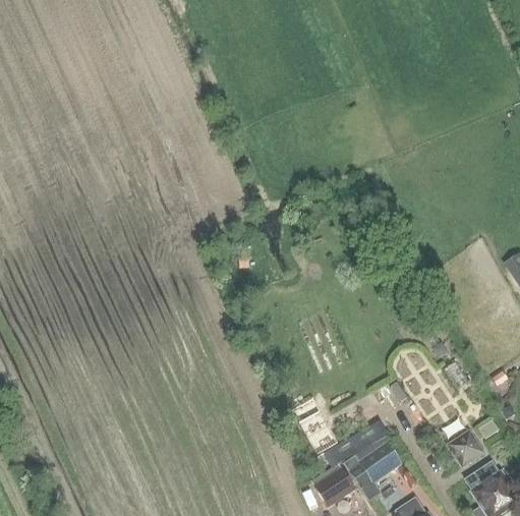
[(519,250),(503,262),(519,287),(519,250)]
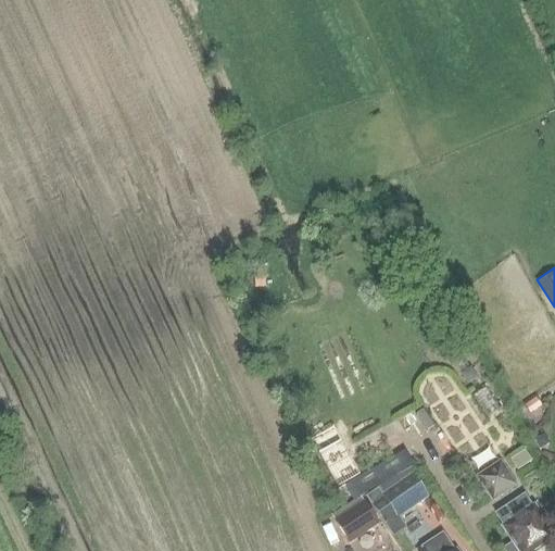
[(333,424),(311,437),(337,484),(360,471),(333,424)]
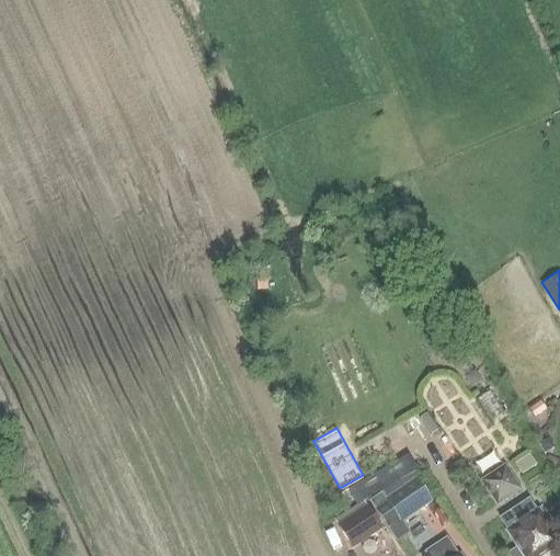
[(505,460),(480,477),(496,502),(522,485),(505,460)]
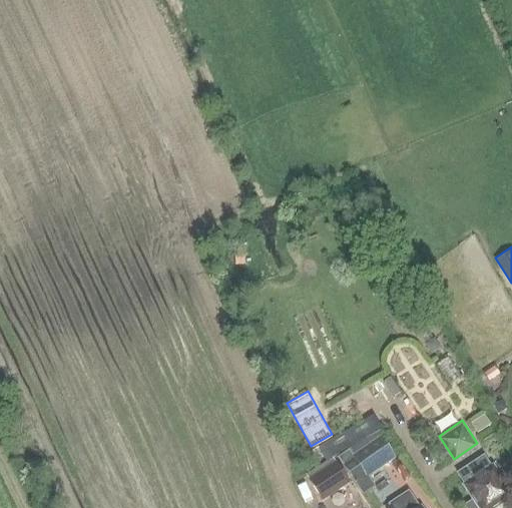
[(374,484),(367,474),(397,454),(379,428),(349,446),(349,447),(338,454),(363,491),(374,484)]
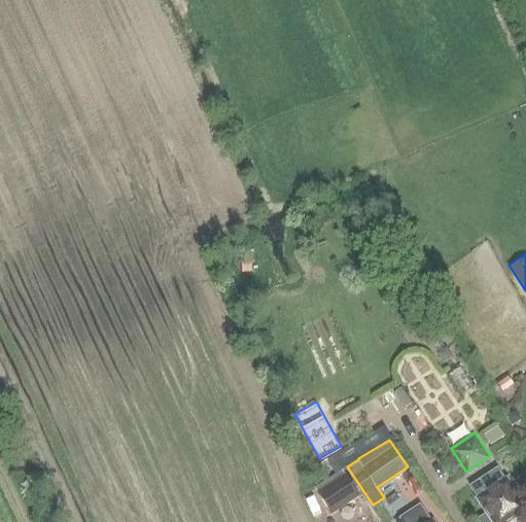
[(499,465),(472,483),(480,494),(479,494),(489,510),(480,516),(483,521),(502,521),(525,507),(525,503),(514,486),(517,485),(510,475),(506,477),(499,465)]
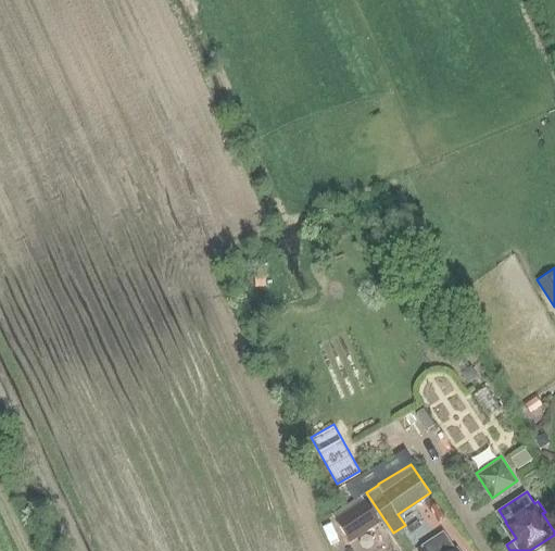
[(350,540),(380,520),(365,496),(335,516),(350,540)]
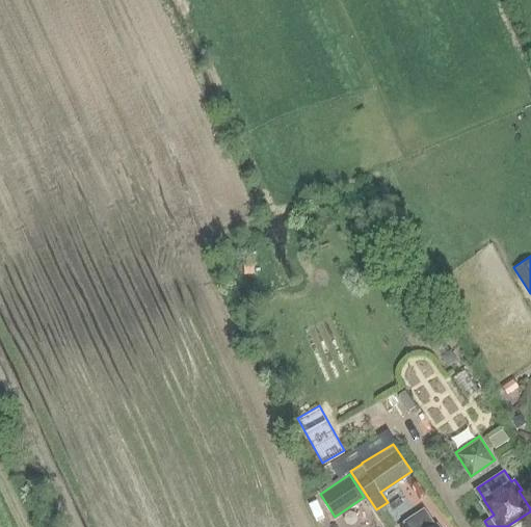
[(442,526),(439,522),(436,523),(424,505),(401,520),(405,526),(442,526)]
